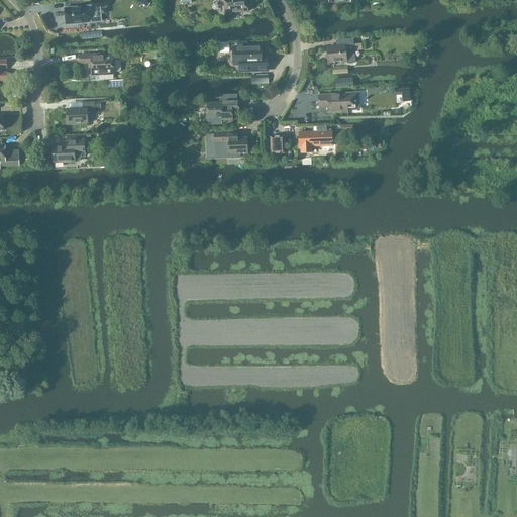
[(67,25),(89,23),(102,21),(101,8),(107,8),(106,0),(102,0),(92,1),(92,7),(65,9),(67,25)]
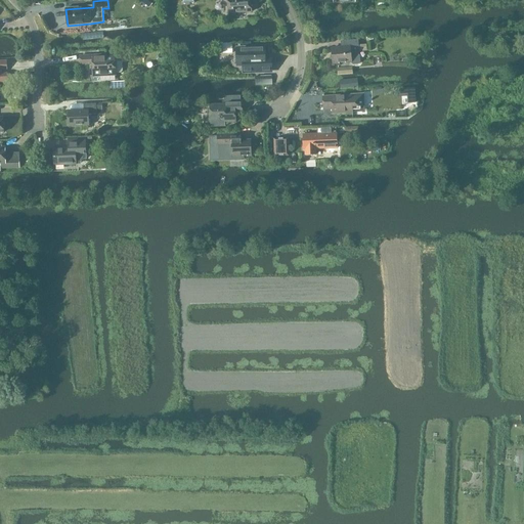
[(223,0),(223,1),(227,1),(228,13),(252,12),(251,0),(223,0)]
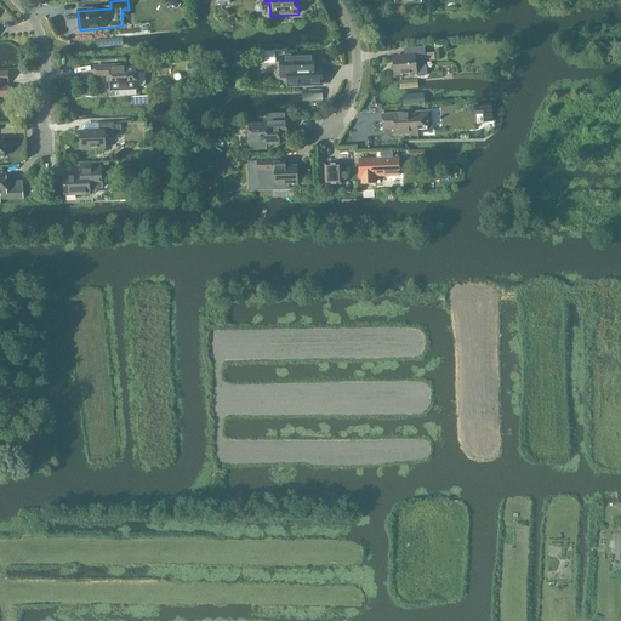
[(98,40),(98,47),(123,45),(121,38),(98,40)]
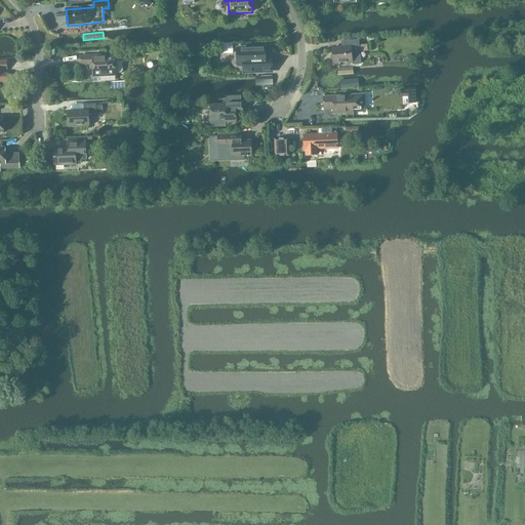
[(366,45),(360,46),(359,40),(341,41),(341,48),(332,49),(333,64),(352,63),(352,64),(354,65),(359,65),(361,63),(360,56),(358,54),(358,52),(360,52),(360,51),(367,50),(366,45)]
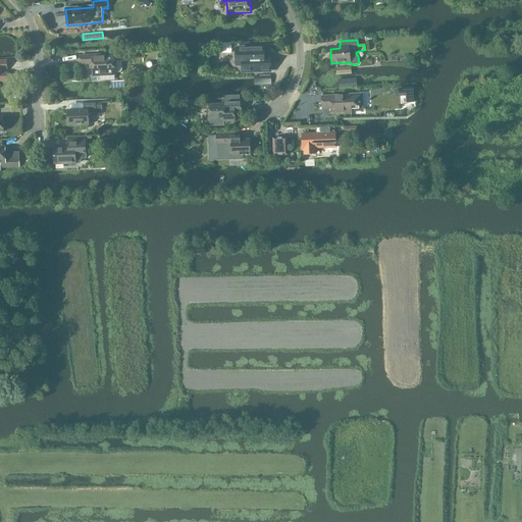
[(224,43),(219,43),(220,53),(231,53),(230,43),(224,43)]
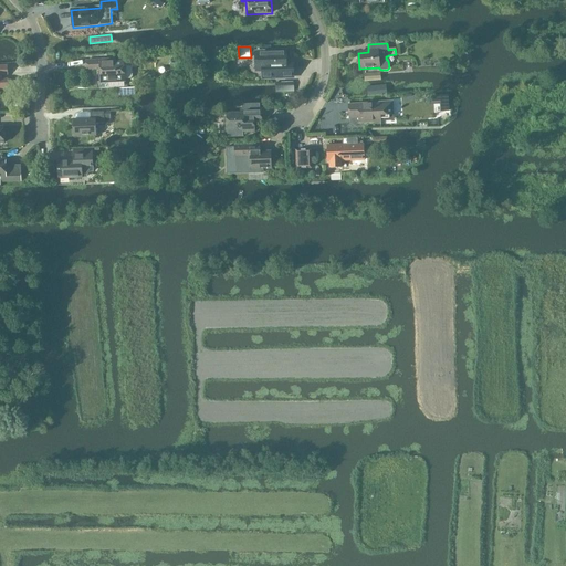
[(294,77),(294,76),(293,67),(286,69),(286,52),(258,53),(259,69),(260,70),(262,70),(262,76),(263,77),(272,77),(273,76),(280,76),(281,77),(294,77)]
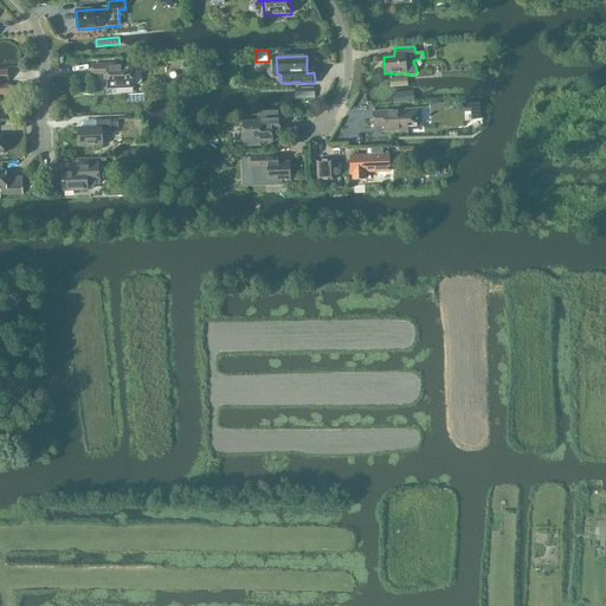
[(123,64),(92,65),(94,75),(108,75),(108,89),(109,89),(109,95),(133,94),(133,88),(134,86),(134,85),(140,84),(142,82),(142,71),(140,70),(133,70),(133,66),(123,68),(123,64)]
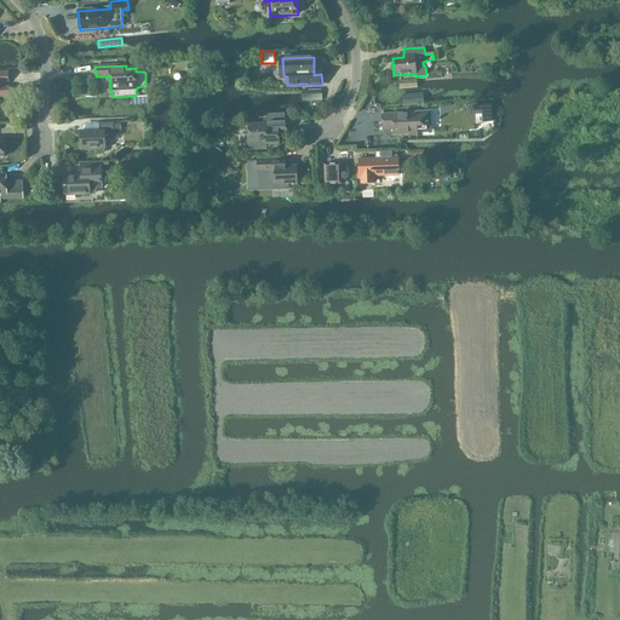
[(0,97),(10,97),(10,87),(3,87),(1,82),(9,82),(9,73),(0,72),(0,97)]
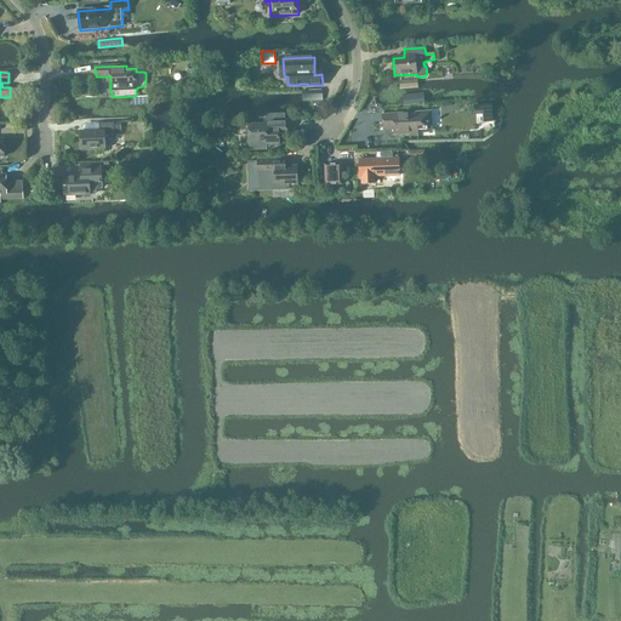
[(191,75),(184,84),(191,89),(197,80),(191,75)]
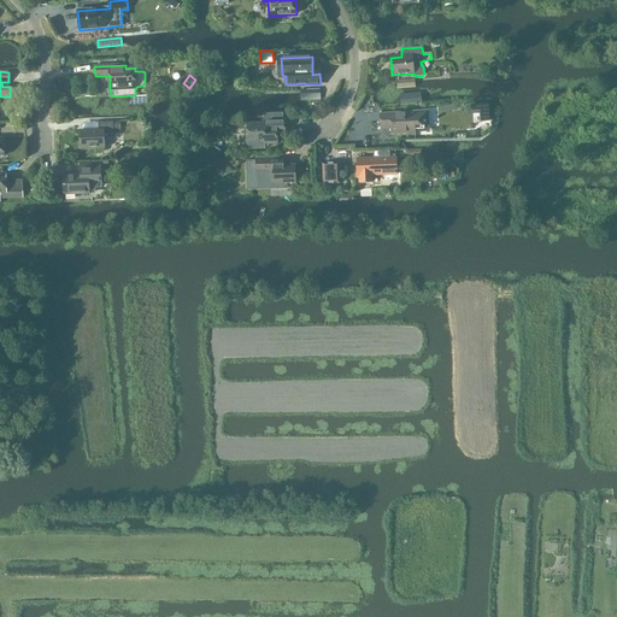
[(301,101),(321,101),(321,90),(300,90),(301,101)]
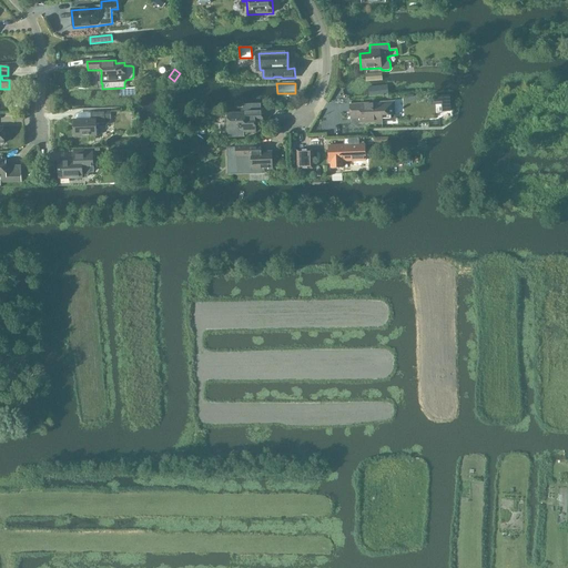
[(452,111),(452,95),(435,95),(435,104),(443,104),(443,112),(452,111)]
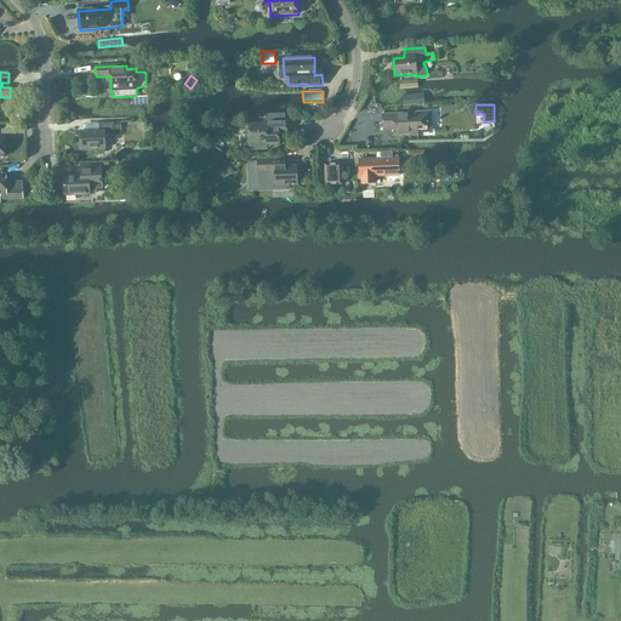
[(433,135),(432,112),(382,115),(383,134),(385,134),(385,138),(391,141),(394,138),(394,137),(433,135)]
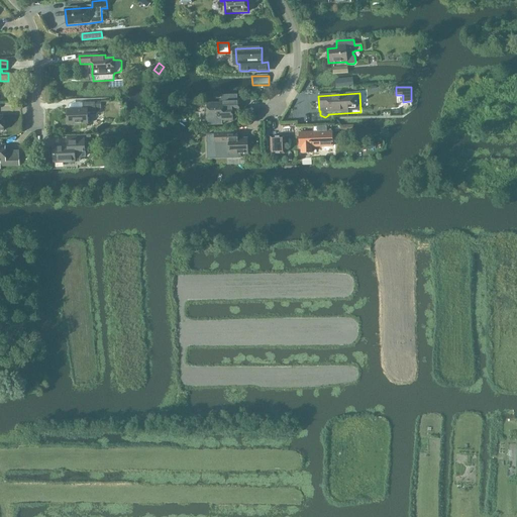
[(232,120),(232,113),(239,112),(238,100),(221,100),(222,104),(207,104),(207,118),(222,118),(222,121),(232,120)]
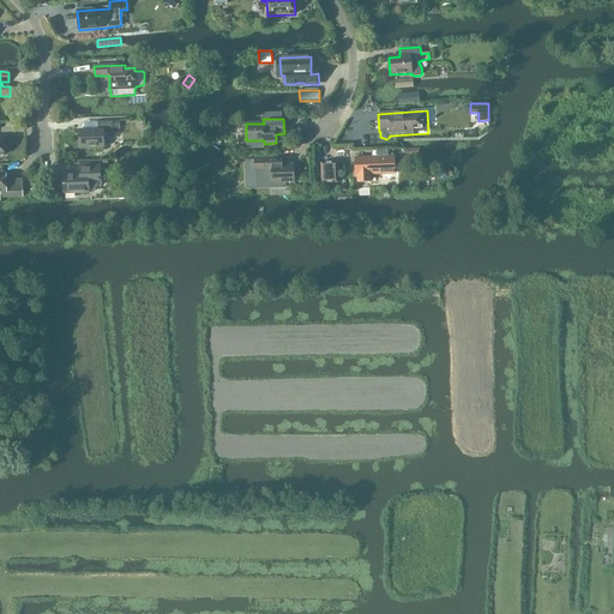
[(119,121),(113,121),(97,122),(98,130),(80,131),(80,149),(104,148),(103,134),(114,134),(113,128),(119,128),(119,121)]
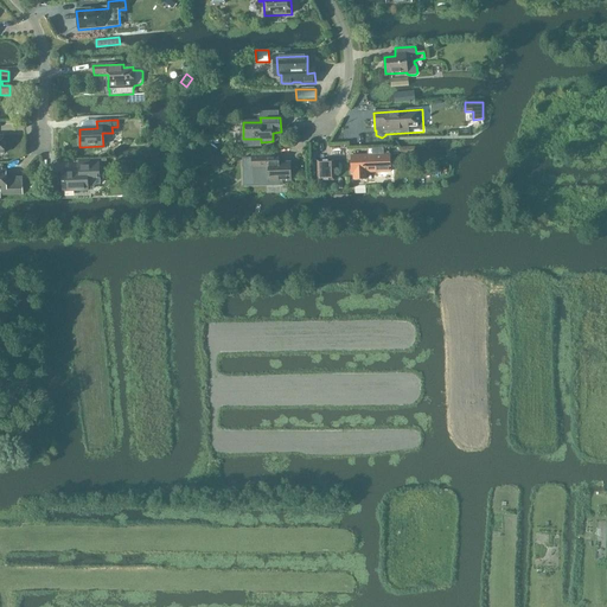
[(394,157),(415,155),(415,147),(393,147),(394,157)]
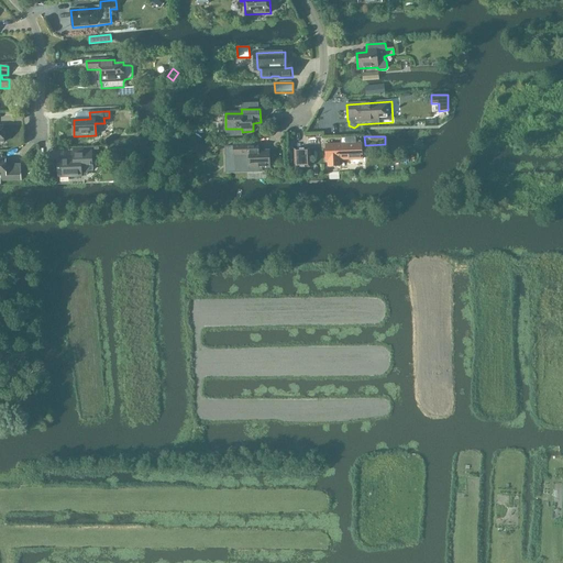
[(341,144),(326,144),(327,161),(328,161),(328,167),(341,166),(340,161),(362,159),(361,143),(356,143),(356,138),(341,138),(341,144)]
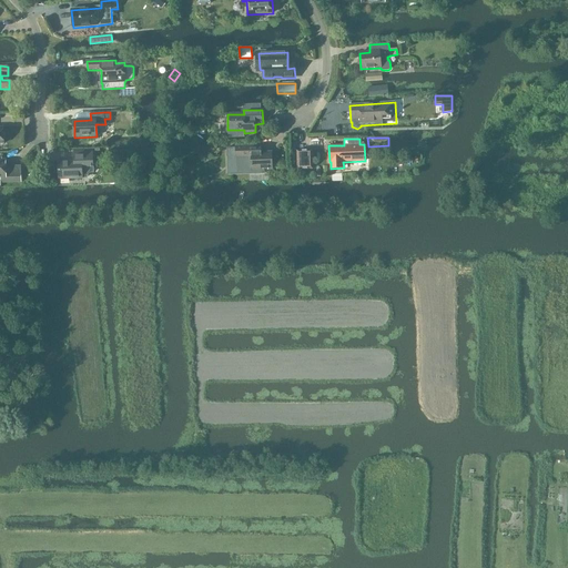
[(261,145),(235,146),(236,158),(236,173),(264,172),(264,169),(274,169),(274,161),(272,161),(272,153),(261,153),(261,145)]
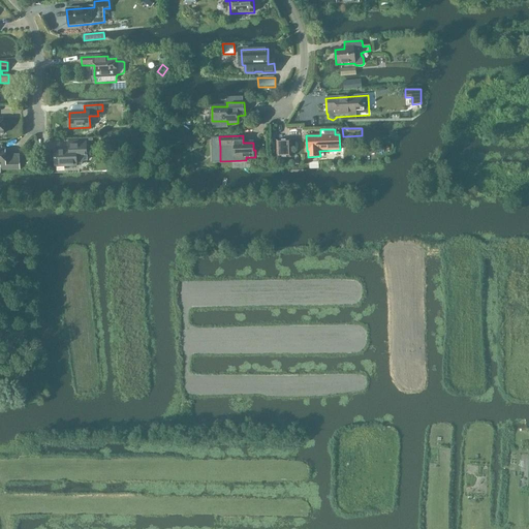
[(70,151),(55,151),(55,166),(76,165),(76,166),(82,166),(82,163),(84,161),(87,161),(87,155),(86,144),(86,141),(69,141),(70,151)]
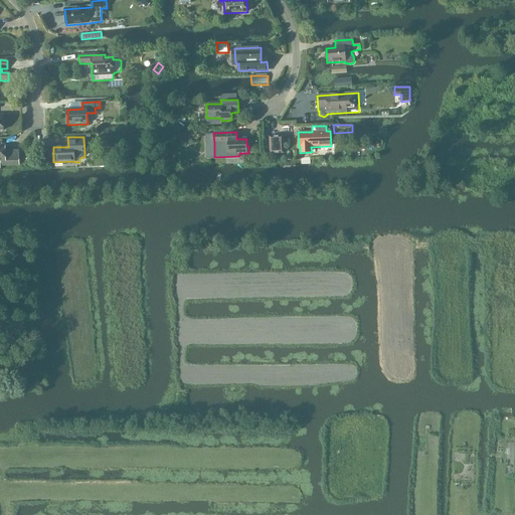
[(283,138),(278,138),(270,138),(271,153),(279,152),(283,152),(283,138)]
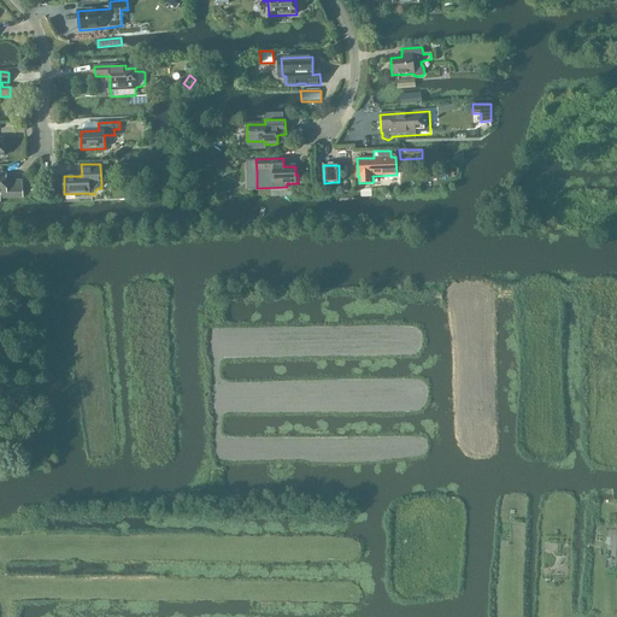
[(7,180),(6,172),(0,171),(0,193),(1,194),(1,199),(23,198),(23,180),(7,180)]
